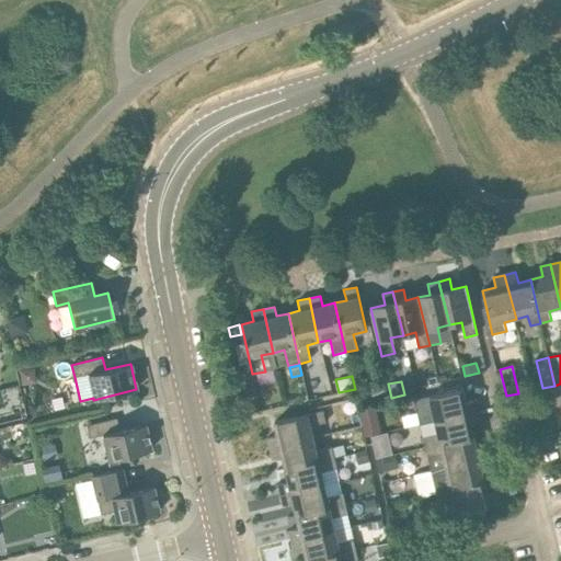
[(384,386),(369,389),(373,402),(386,399),(384,386)]
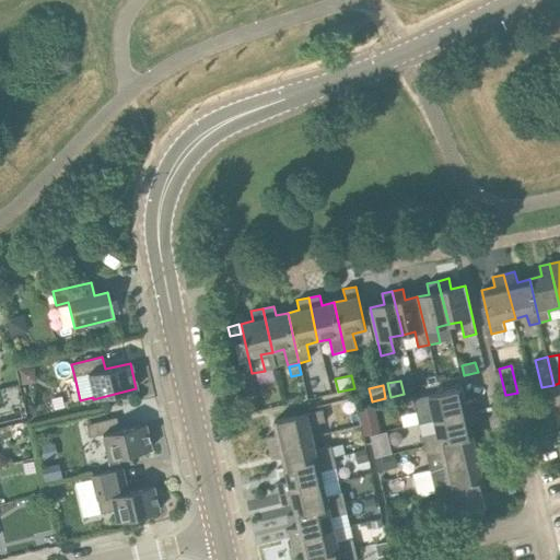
[(435,420),(478,410),(476,399),(466,401),(463,388),(415,399),(417,410),(433,407),(435,420)]
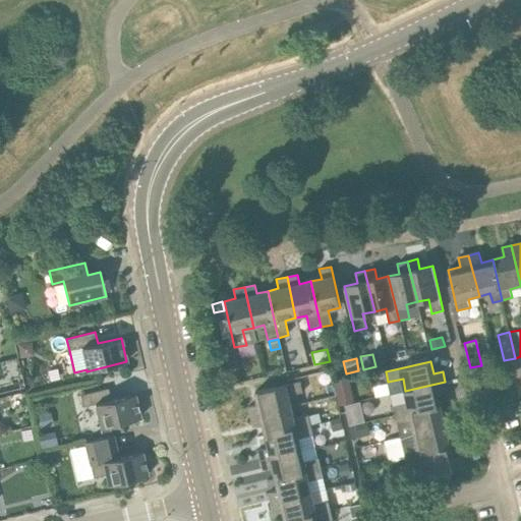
[(249,406),(251,416),(291,407),(289,396),(302,393),(300,382),(256,392),(258,404),(249,406)]
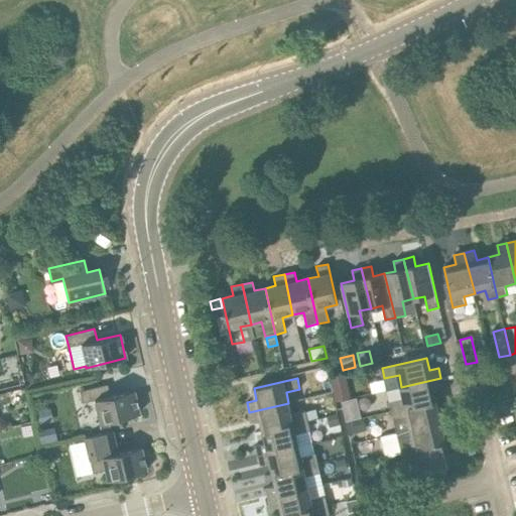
[(391,411),(436,401),(433,390),(442,387),(440,378),(401,387),(404,398),(389,402),(391,411)]
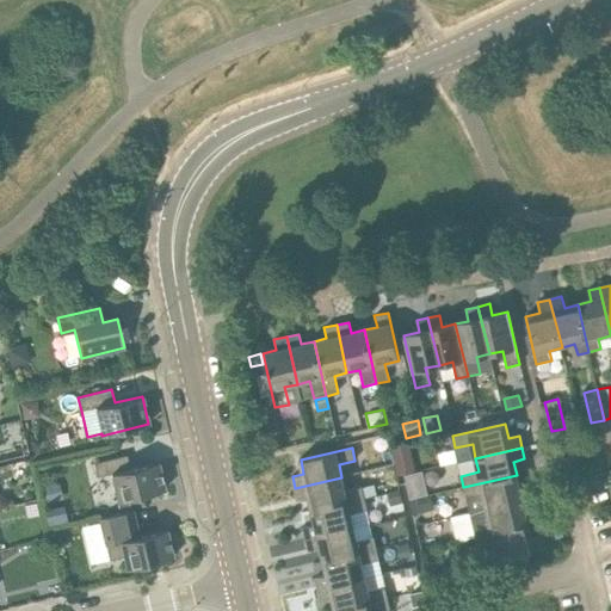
[(130,469),(127,456),(94,463),(97,477),(111,474),(118,501),(164,491),(158,462),(130,469)]
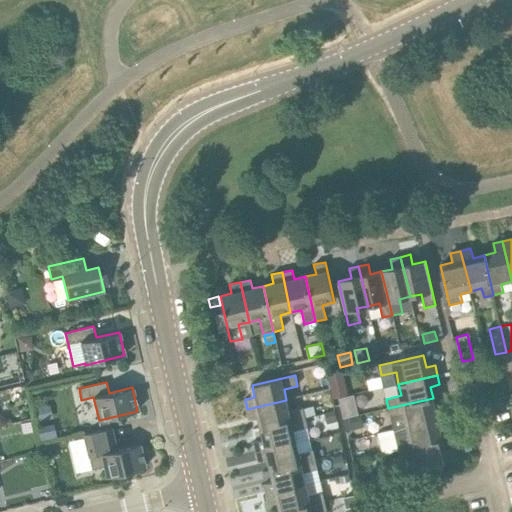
[(408,425),(447,417),(445,407),(435,409),(433,398),(388,408),(390,418),(405,414),(408,425)]
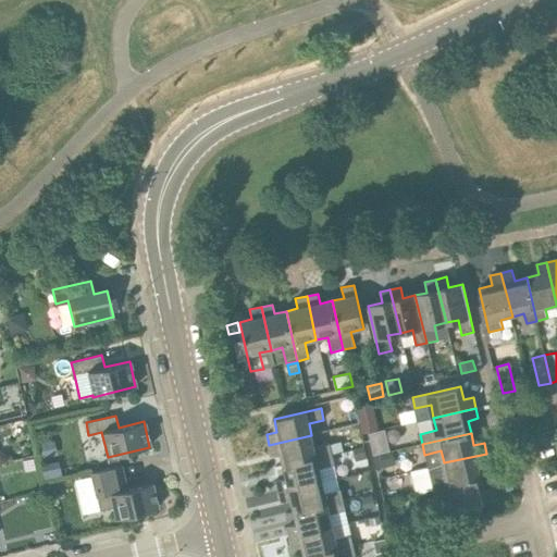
[(311,435),(269,445),(272,456),(282,453),(284,466),(332,455),(330,444),(314,447),(311,435)]
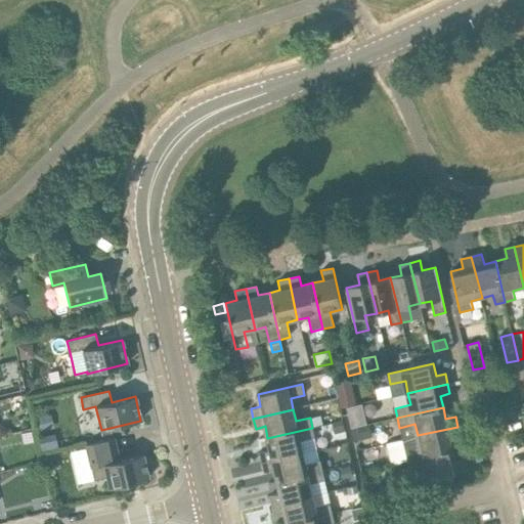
[(36,432),(53,428),(50,415),(33,418),(36,432)]
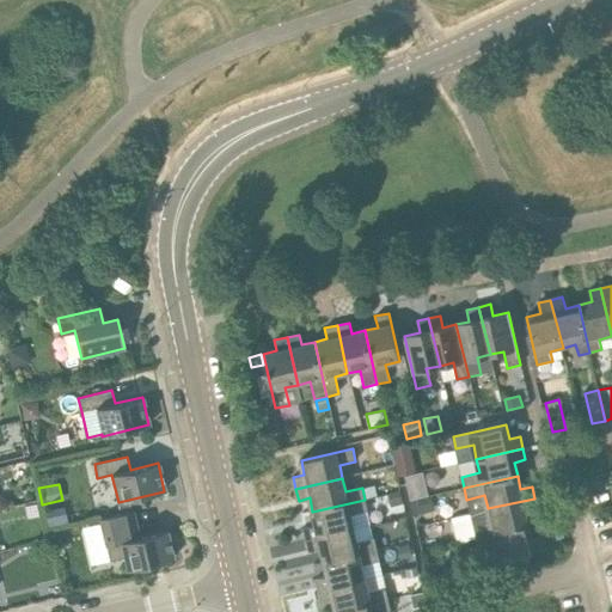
[(374,485),(362,488),(365,499),(377,495),(374,485)]
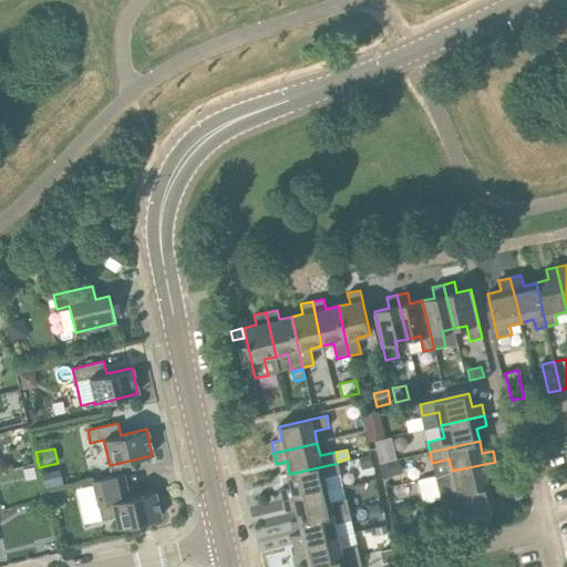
[(373,467),(370,455),(359,457),(362,471),(373,467)]
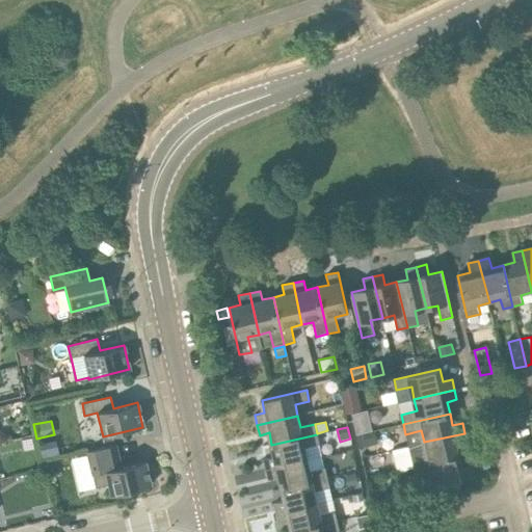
[(377,443),(375,431),(358,434),(361,447),(377,443)]
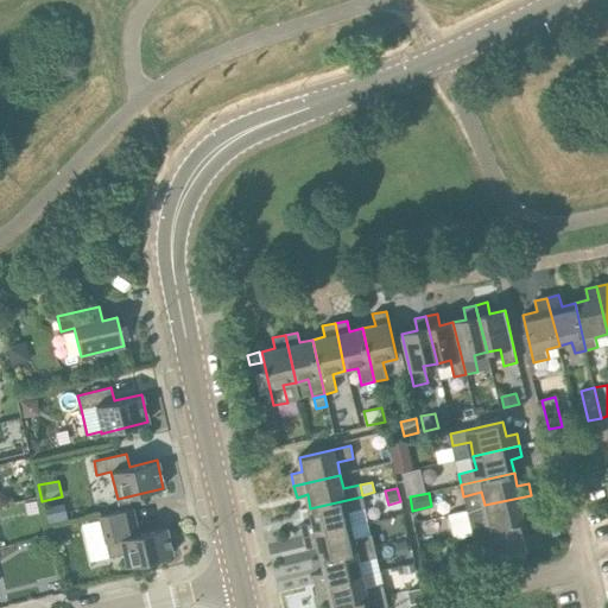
[(473,534),(525,523),(523,510),(533,506),(531,495),(485,505),(487,518),(470,523),(473,534)]
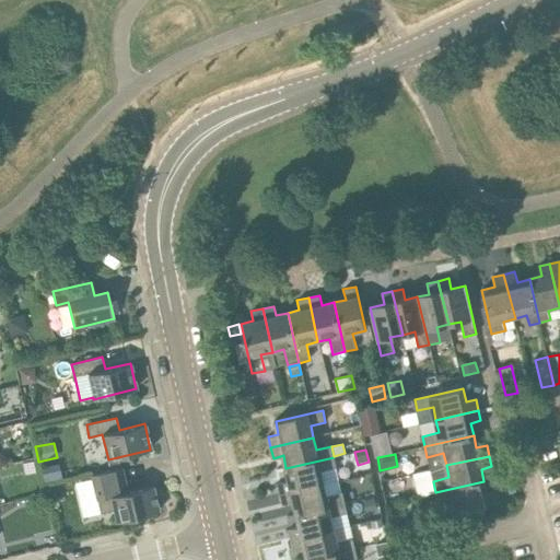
[(334,457),(286,468),(289,481),(279,483),(281,493),(324,483),(322,471),(336,468),(334,457)]
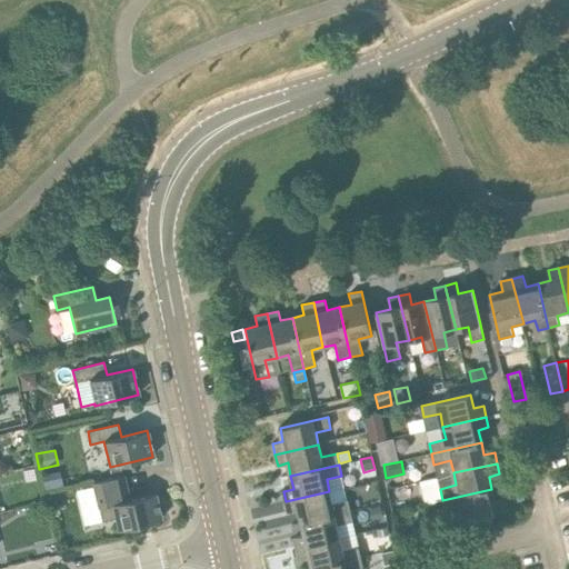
[(119,466),(110,468),(112,477),(121,475),(119,466)]
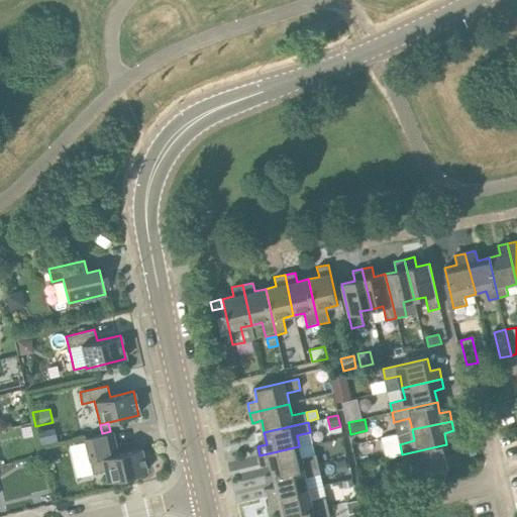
[(117,454),(112,432),(84,439),(92,474),(104,471),(107,482),(146,472),(140,448),(117,454)]
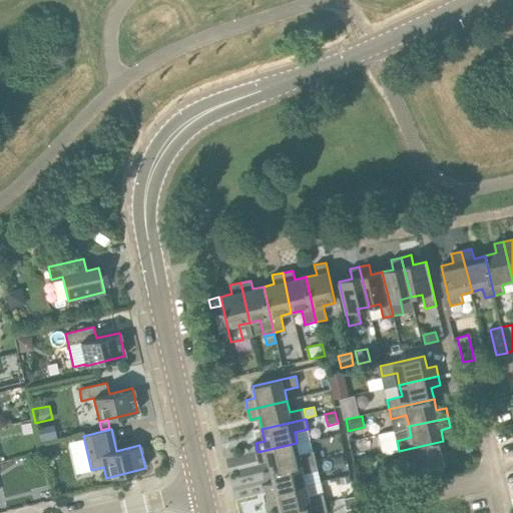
[(443,441),(399,451),(401,461),(416,457),(419,470),(458,461),(456,450),(446,452),(443,441)]
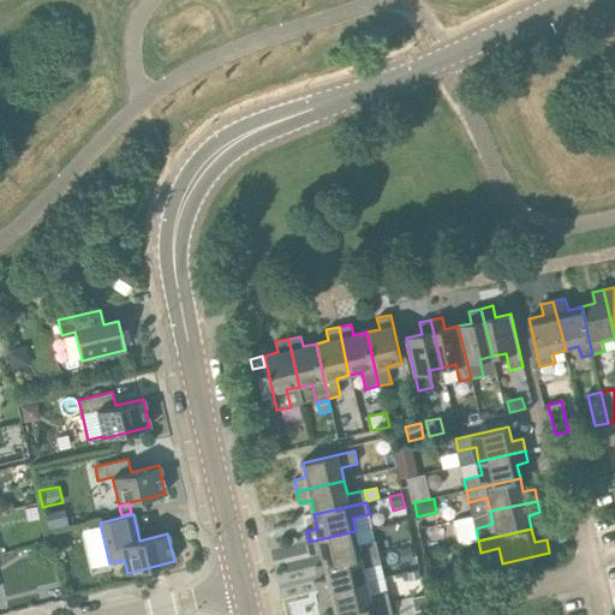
[(356,531),(309,542),(311,554),(322,551),(326,565),(378,553),(375,541),(359,544),(356,531)]
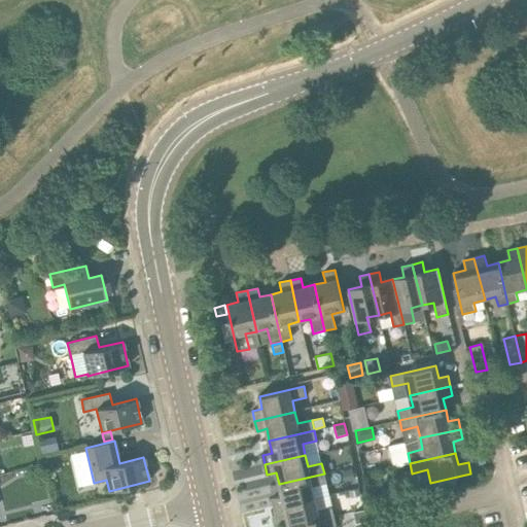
[(342,470),(345,482),(356,480),(353,468),(342,470)]
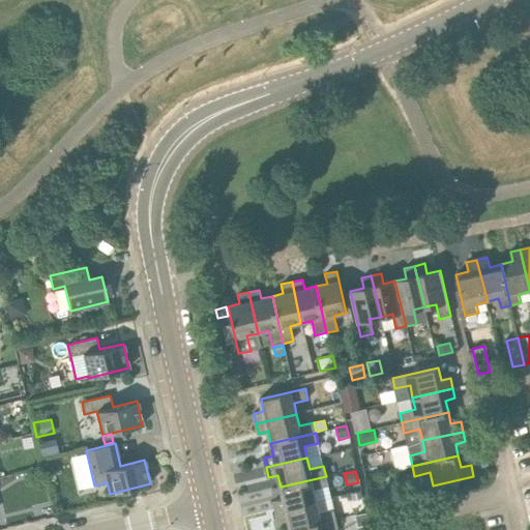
[(326,476),(281,487),(284,499),(274,501),(276,511),(317,501),(314,490),(328,487),(326,476)]
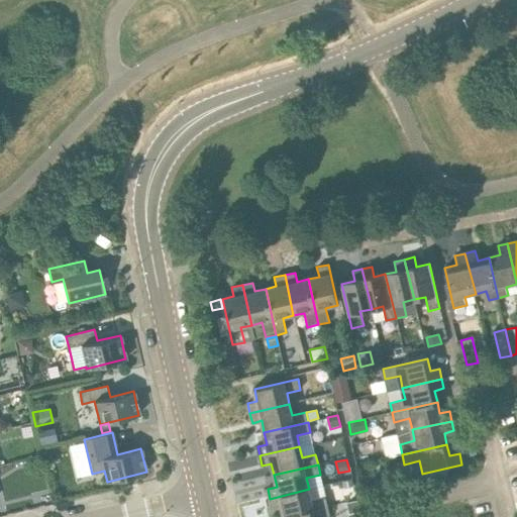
[(342,481),(344,488),(352,486),(351,479),(342,481)]
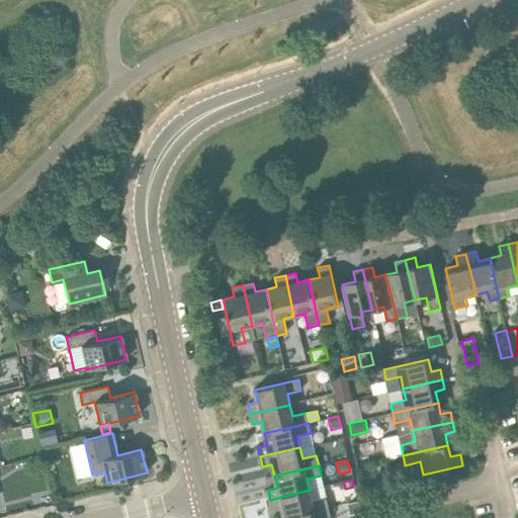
[(310,490),(270,500),(272,509),(281,507),(283,517),(285,517),(329,508),(326,499),(313,502),(310,490)]
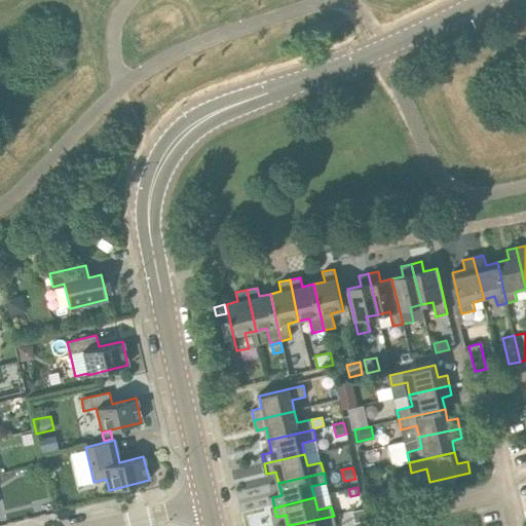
[(364,509),(353,512),(357,523),(367,520),(364,509)]
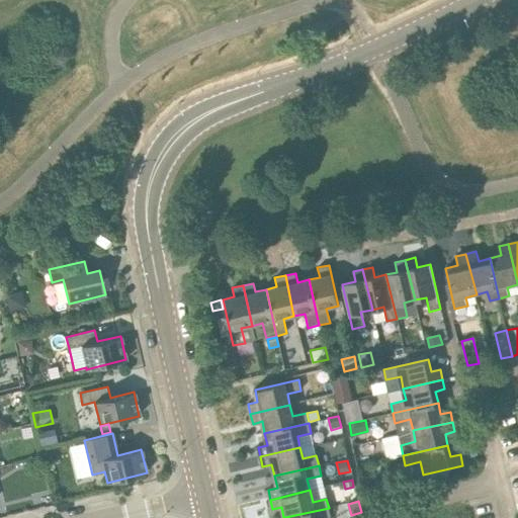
[(329,508),(285,517),(329,517),(331,517),(329,508)]
